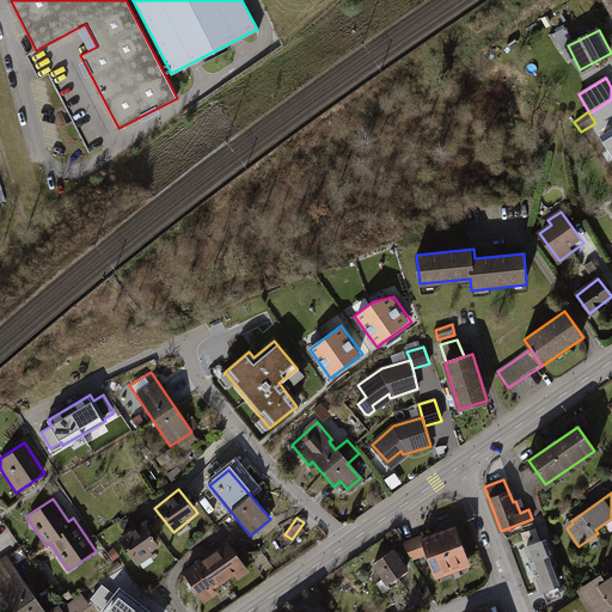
[(142,521),(117,537),(135,563),(159,548),(142,521)]
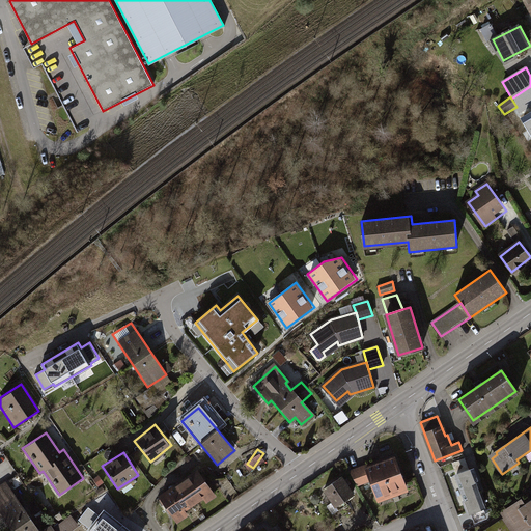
[(368,464),(350,471),(359,486),(371,482),(380,503),(411,492),(397,456),(369,467),(368,464)]
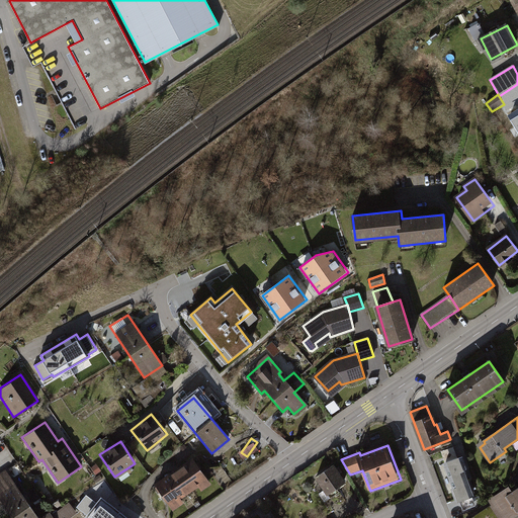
[(209,484),(191,456),(151,483),(170,511),(182,504),(179,499),(196,487),(199,491),(209,484)]
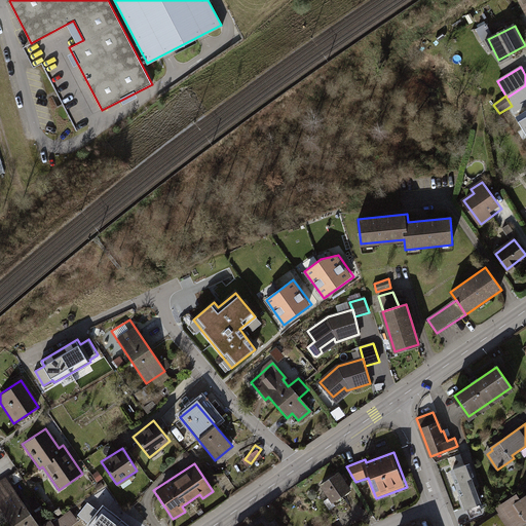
[(474,476),(468,463),(458,467),(452,470),(461,495),(458,496),(463,509),(473,504),(479,502),(470,477),(474,476)]
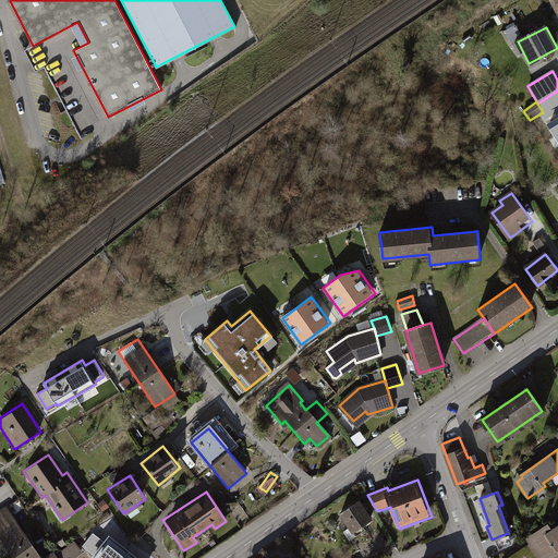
[(373,521),(361,501),(341,514),(353,534),(373,521)]
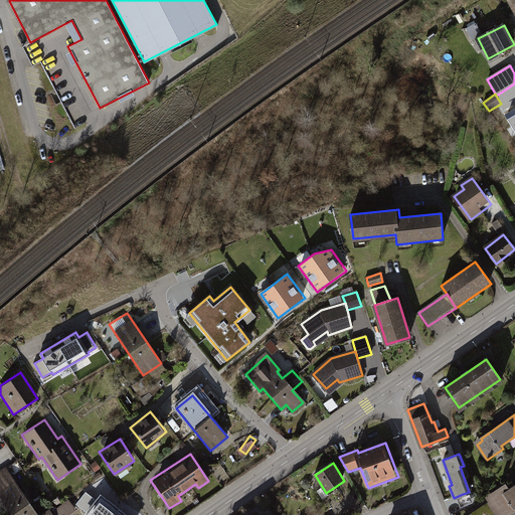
[(34,514),(3,468),(0,469),(0,499),(10,514),(66,514),(74,510),(67,499),(42,514),(34,514)]
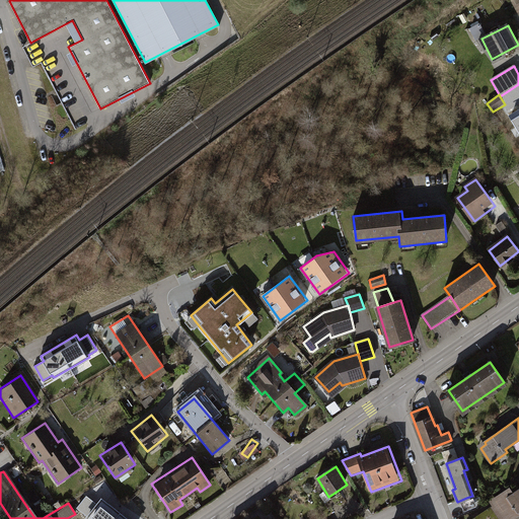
[(499,503),(472,518),(501,518),(502,518),(501,518),(512,518),(518,515),(518,514),(518,513),(518,511),(518,489),(514,493),(510,488),(495,498),(499,503)]
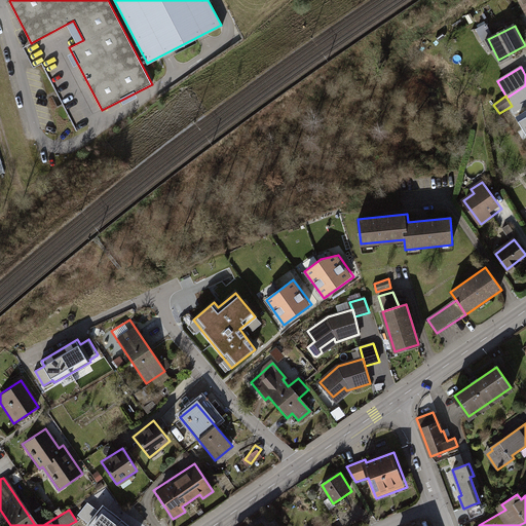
[(97,525),(127,525),(104,505),(90,521),(97,525)]
